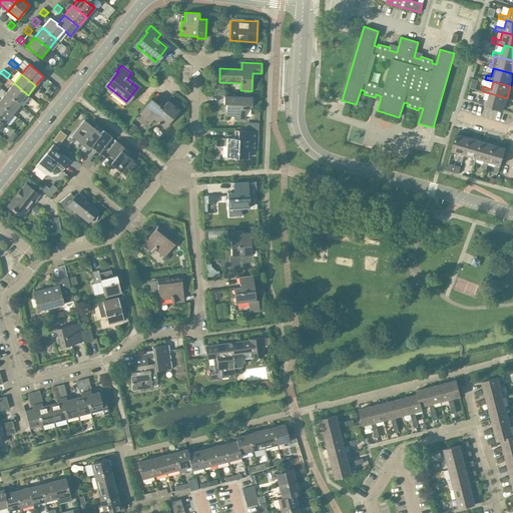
[(6,92),(20,104),(28,95),(14,83),(6,92)]
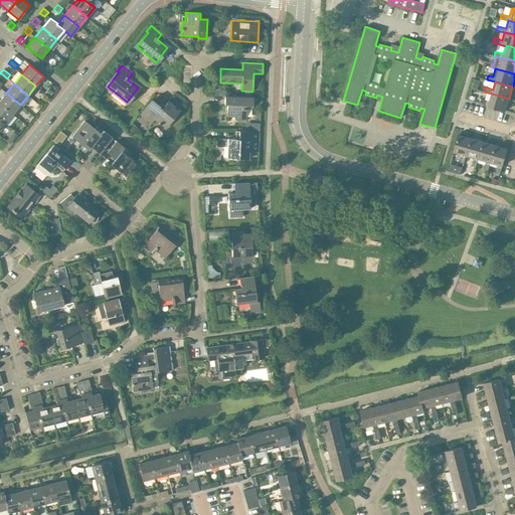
[(0,100),(0,103),(12,114),(20,105),(6,93),(0,100)]
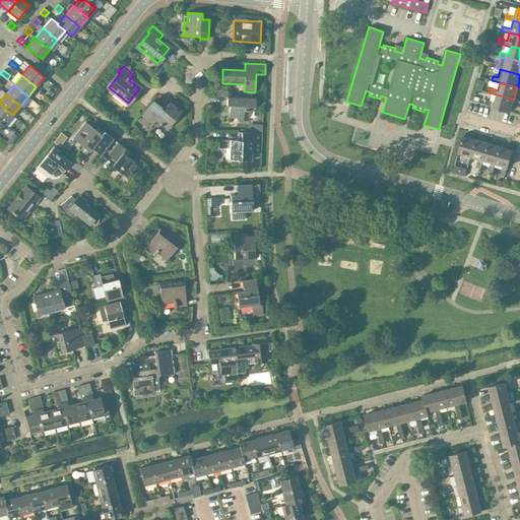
[(493,107),(510,112),(514,100),(497,94),(494,103),(485,100),(484,105),(493,107)]
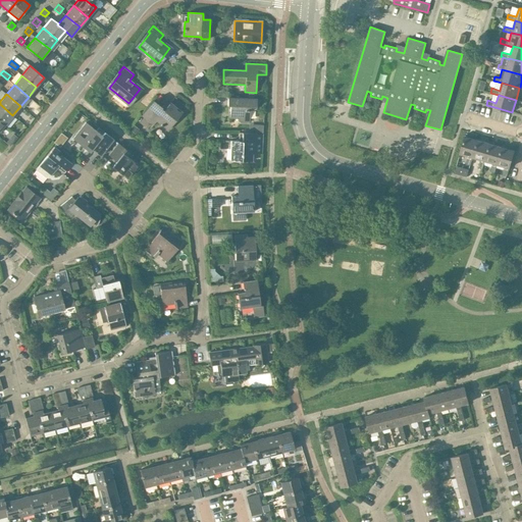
[(238,121),(250,121),(250,106),(256,107),(256,99),(227,97),(227,105),(230,105),(229,117),(239,118),(238,121)]
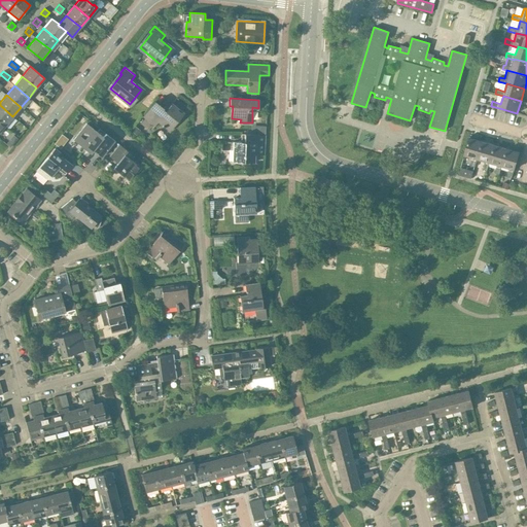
[(157,123),(169,132),(182,114),(176,109),(178,108),(172,103),(166,110),(154,101),(143,116),(154,126),(157,123)]
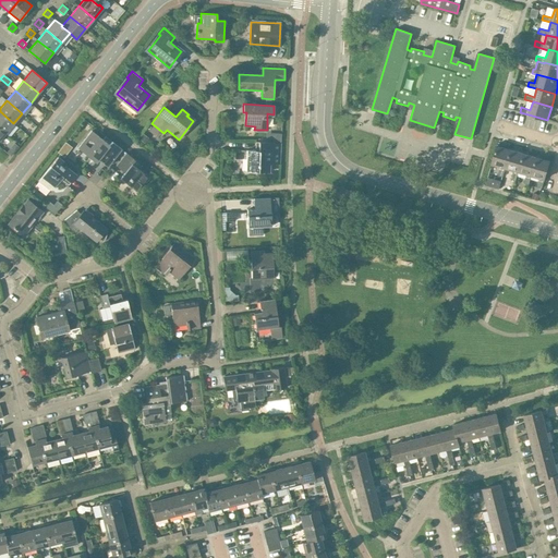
[(0,129),(5,133),(13,123),(0,111),(0,129)]
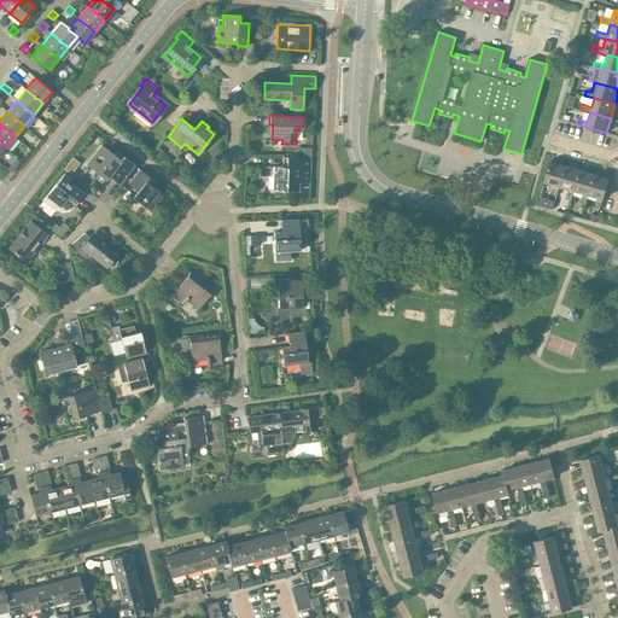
[(109,176),(120,184),(134,165),(117,151),(114,155),(101,145),(86,163),(106,180),(109,176)]
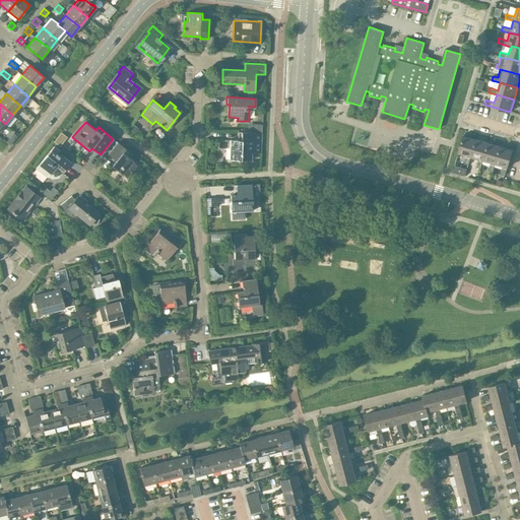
[(229,159),(251,160),(252,153),(261,153),(261,133),(242,132),(241,140),(230,140),(229,159)]
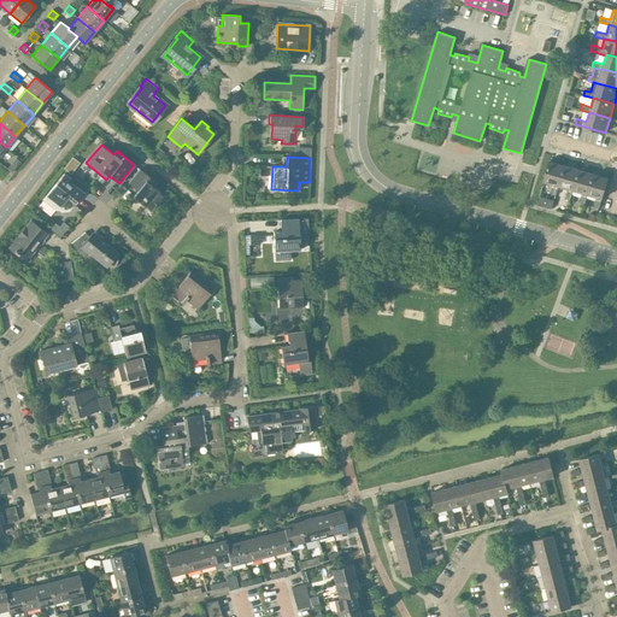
[(558,186),(564,165),(550,162),(544,181),(553,184),(551,194),(556,195),(558,186)]
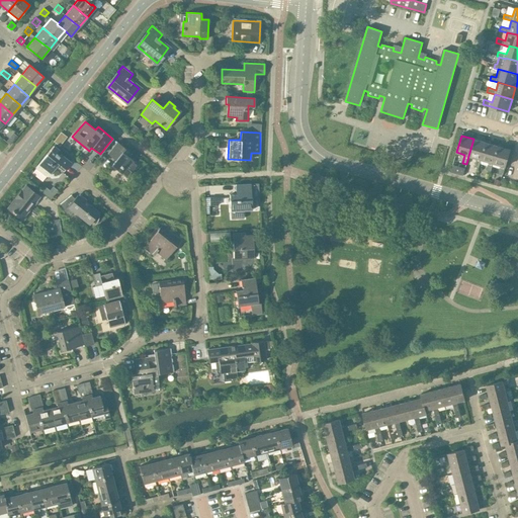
[(481,160),(486,143),(473,139),(468,156),(477,158),(475,166),(479,168),(481,160)]
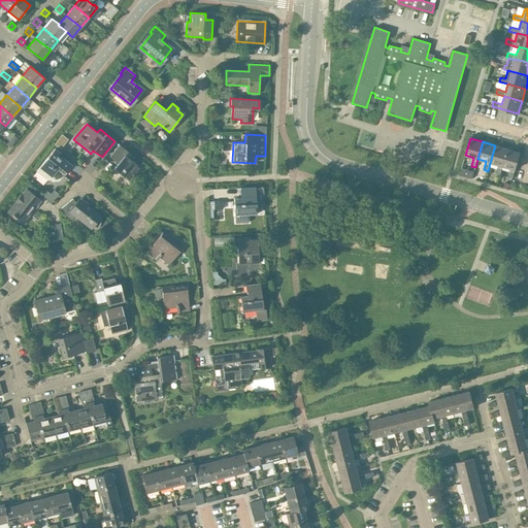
[(113,168),(130,180),(140,167),(130,159),(133,156),(120,144),(109,157),(118,163),(113,168)]
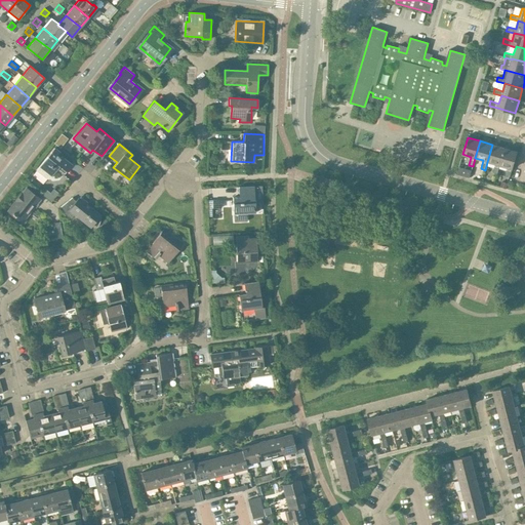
[(497,173),(499,165),(505,148),(492,145),(487,162),(495,164),(492,172),(497,173)]
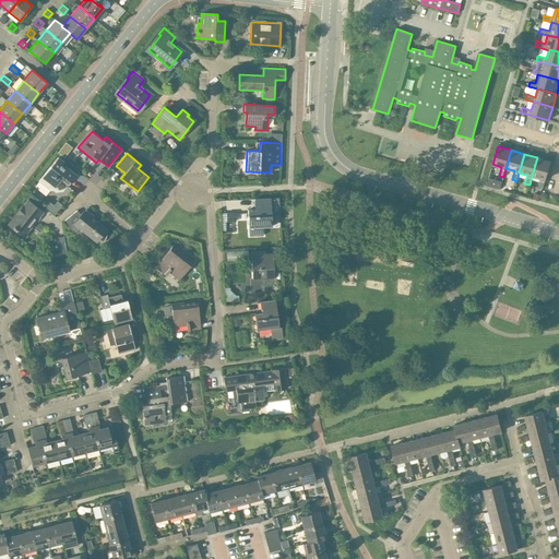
[(38,181),(50,190),(52,190),(61,180),(66,185),(69,180),(71,182),(76,175),(66,166),(64,168),(61,165),(63,162),(58,157),(38,181)]
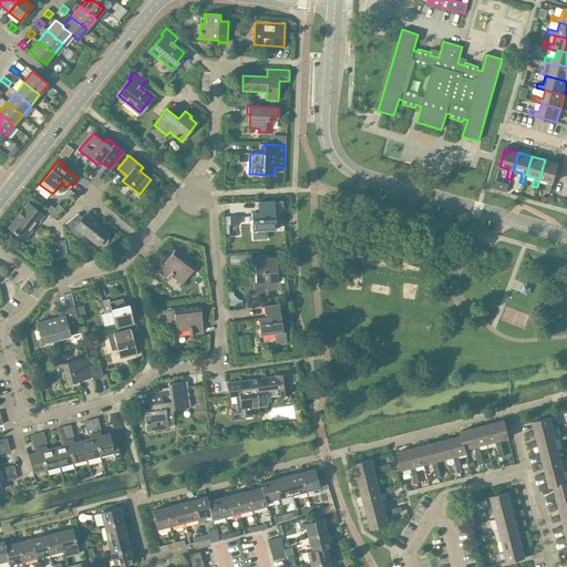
[(545,189),(550,192),(553,183),(558,164),(545,160),(539,178),(548,181),(545,189)]
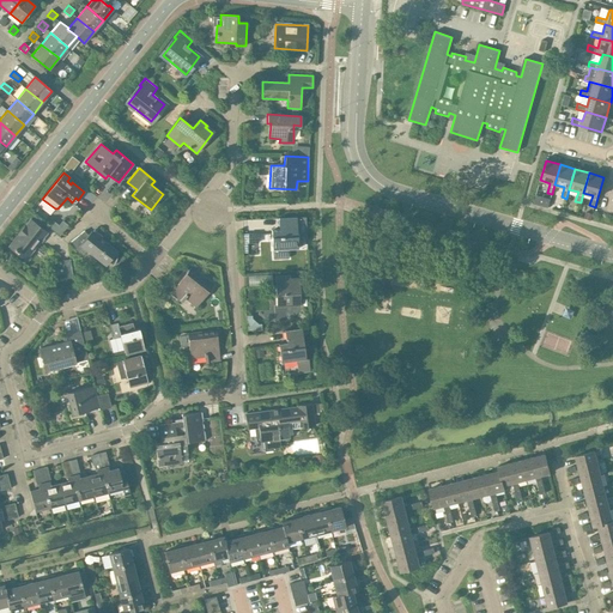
[(272,230),(273,249),(297,248),(296,217),(279,218),(279,230),(272,230)]
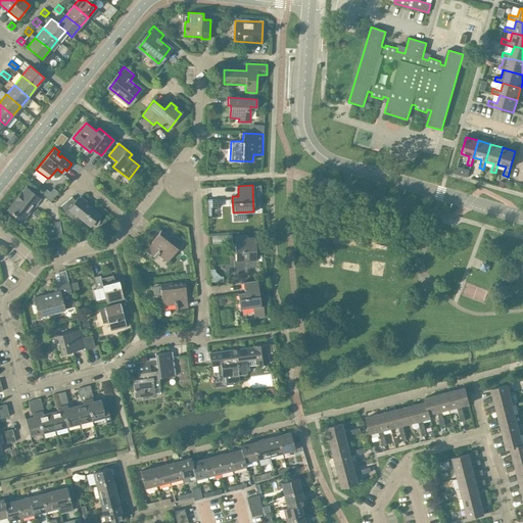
[(8,209),(22,221),(40,198),(26,187),(8,209)]
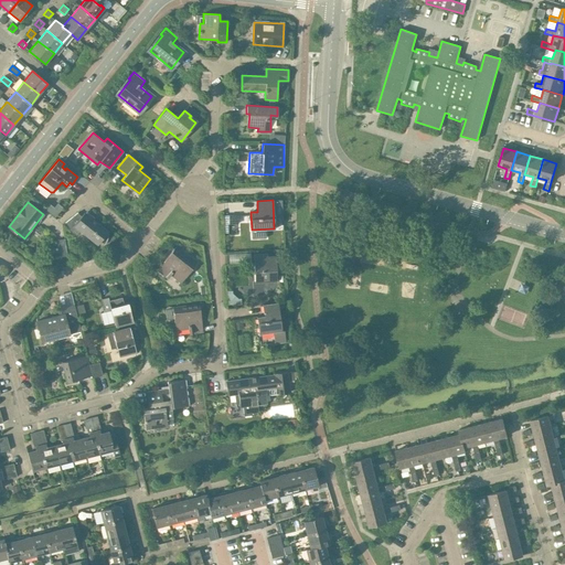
[(98,241),(104,245),(105,244),(106,243),(106,242),(107,241),(107,238),(107,237),(108,236),(108,235),(108,234),(105,232),(106,231),(97,222),(96,223),(92,221),(94,217),(87,212),(83,217),(77,213),(65,223),(76,235),(82,231),(96,243),(98,241)]
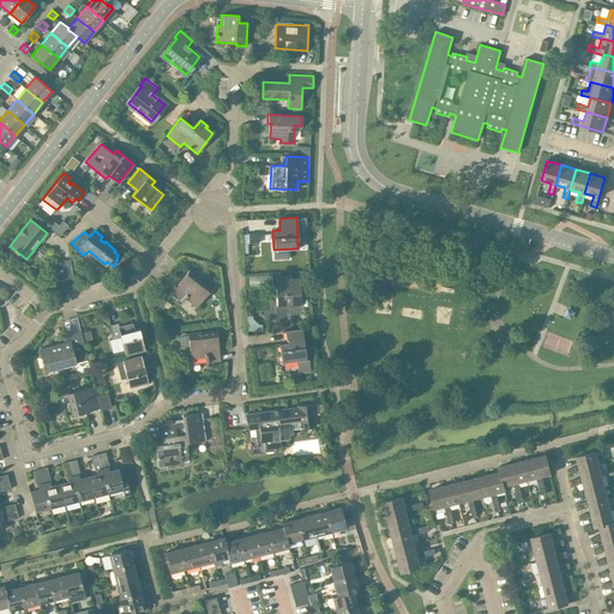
[(62,260),(65,280),(73,278),(71,260),(62,260)]
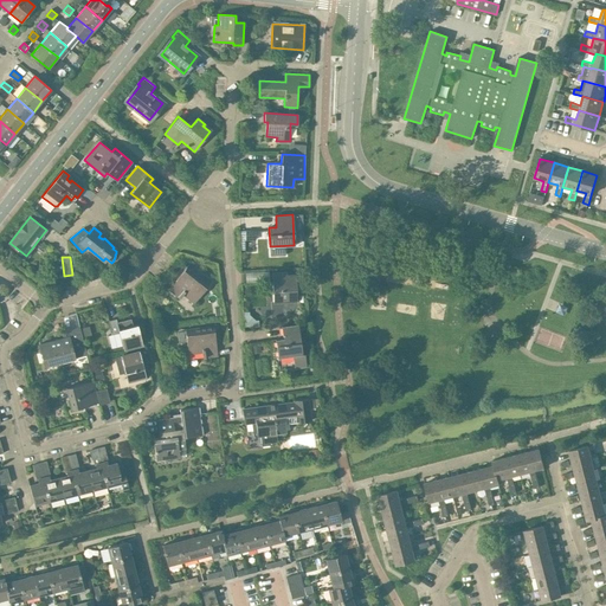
[(184,295),(194,303),(208,284),(186,266),(184,264),(178,272),(180,275),(168,290),(180,298),(184,295)]
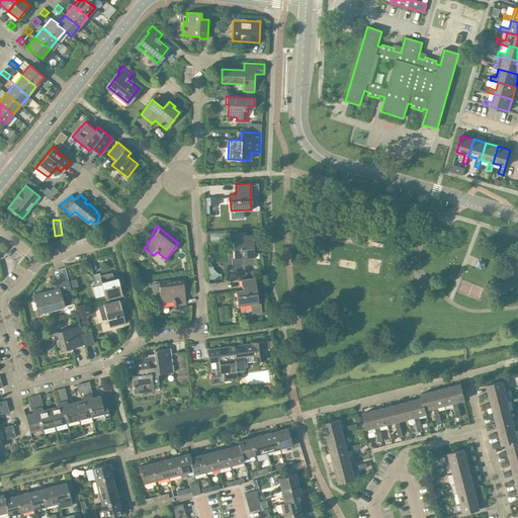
[(233,233),(234,258),(254,257),(253,243),(255,243),(255,235),(245,235),(245,233),(233,233)]
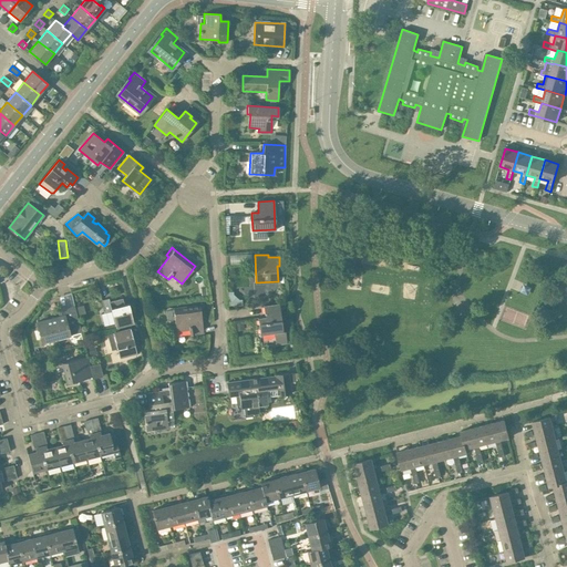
[(112,311),(115,328),(134,322),(129,303),(124,305),(122,298),(110,301),(109,298),(102,300),(105,313),(112,311)]
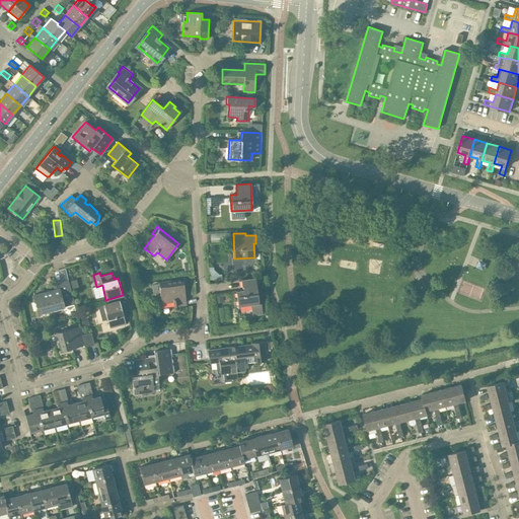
[(250,305),(252,315),(263,314),(261,303),(258,303),(255,278),(240,280),(242,290),(235,291),(238,307),(250,305)]
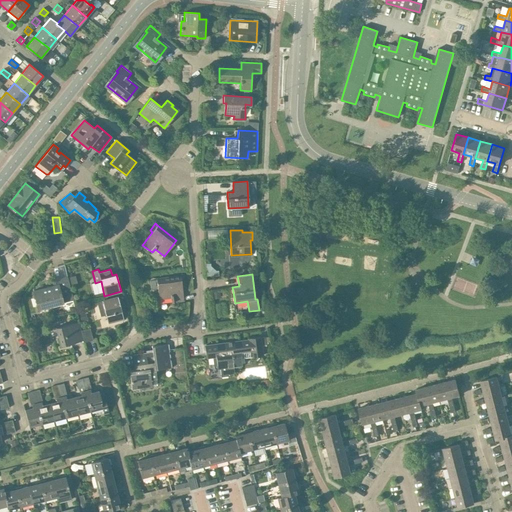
[(34,291),(38,309),(62,302),(60,294),(71,291),(67,276),(52,280),(54,286),(34,291)]
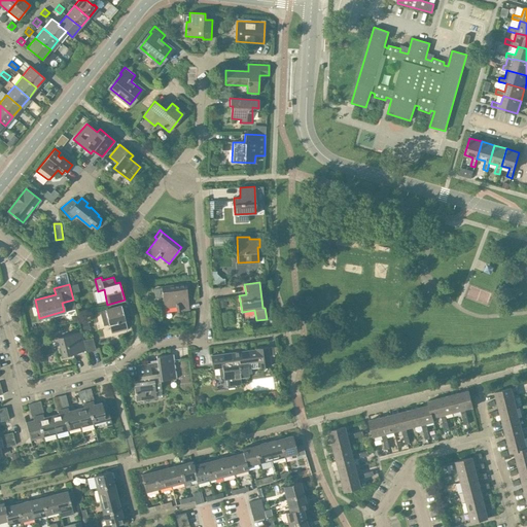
[(176,307),(177,311),(189,310),(187,299),(190,297),(189,284),(186,285),(185,284),(154,288),(155,297),(163,297),(164,308),(176,307)]
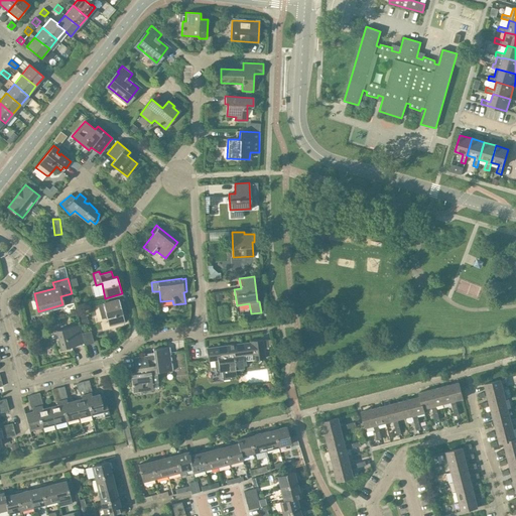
[(106,316),(109,326),(124,321),(122,311),(126,310),(124,302),(120,303),(119,298),(99,304),(102,317),(106,316)]
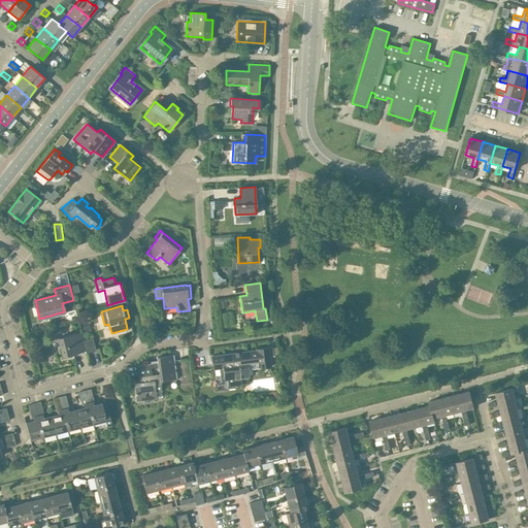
[(81,332),(58,338),(60,348),(60,349),(62,357),(87,351),(85,347),(84,340),(81,332)]
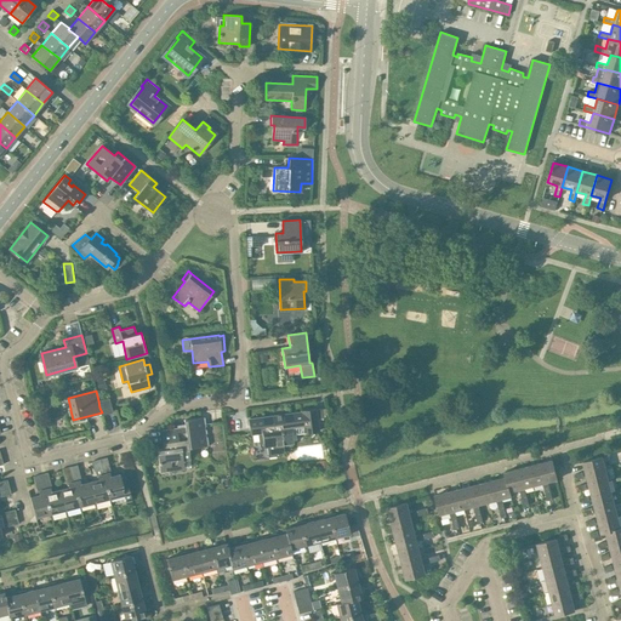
[(109,398),(98,400),(100,408),(102,412),(102,415),(113,412),(109,398)]
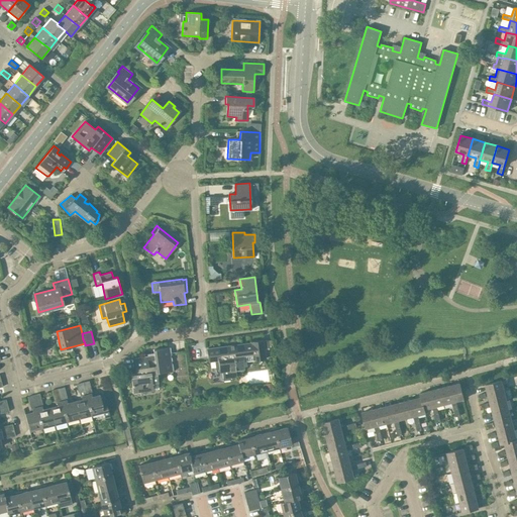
[(219,373),(220,373),(222,373),(223,380),(233,379),(234,379),(235,378),(235,377),(236,376),(236,375),(235,371),(243,370),(242,362),(252,359),(252,360),(266,358),(263,340),(250,342),(250,343),(207,349),(209,362),(215,360),(216,370),(216,371),(217,372),(218,373),(219,373)]
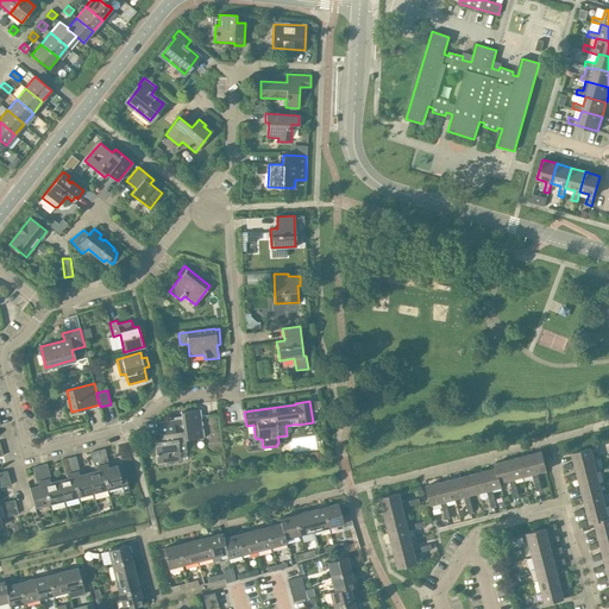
[(154,441),(157,463),(181,460),(180,452),(187,451),(184,440),(205,437),(200,409),(181,412),(181,419),(158,421),(161,440),(154,441)]
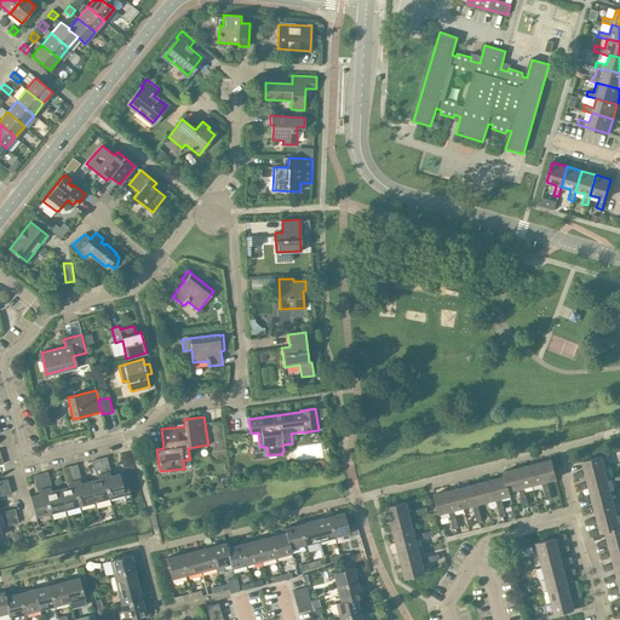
[(99,458),(109,498),(124,494),(125,501),(131,499),(126,480),(121,481),(119,474),(112,475),(107,457),(99,458)]
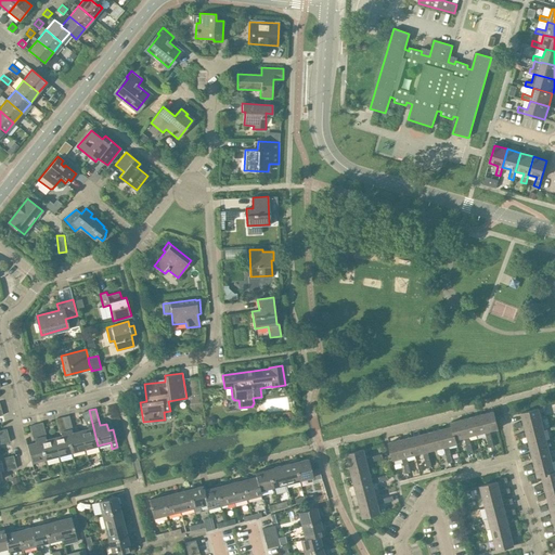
[(521,413),(524,424),(541,420),(538,409),(521,413)]
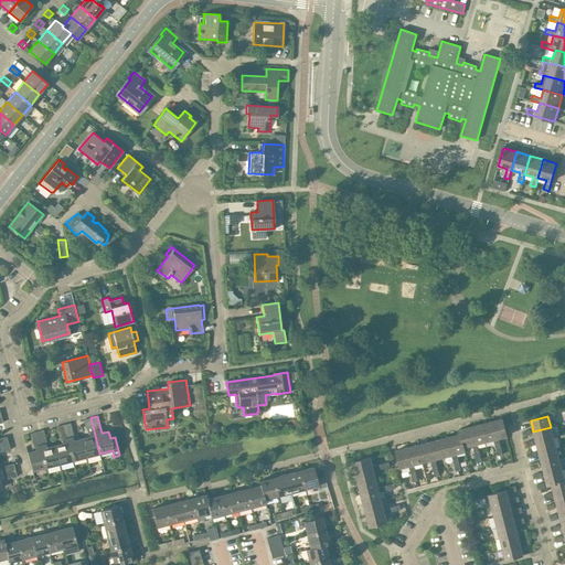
[(82,438),(86,457),(99,454),(91,417),(84,419),(88,436),(82,438)]
